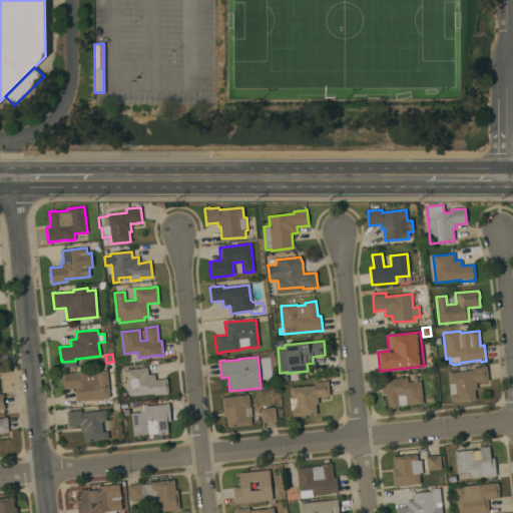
[(472,371),(472,368),(482,367),(487,366),(488,382),(476,383),(477,390),(475,390),(476,400),(451,402),(451,396),(450,396),(449,384),(448,373),(472,371)]
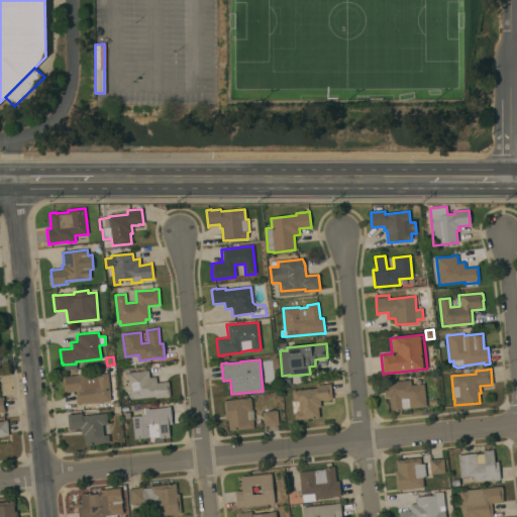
[(142,372),(142,371),(148,371),(149,378),(156,378),(157,384),(168,382),(170,396),(169,396),(169,398),(165,398),(164,398),(156,399),(154,397),(129,400),(127,373),(142,372)]
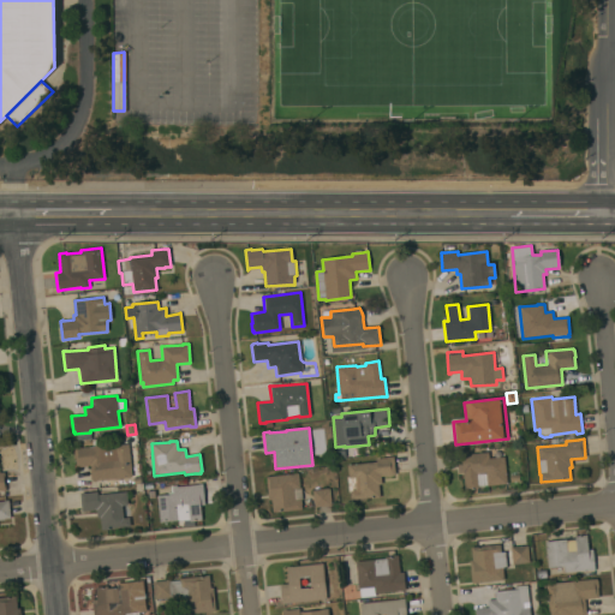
[(91,482),(89,466),(76,467),(75,458),(73,458),(72,451),(73,451),(73,449),(127,443),(131,477),(91,482)]
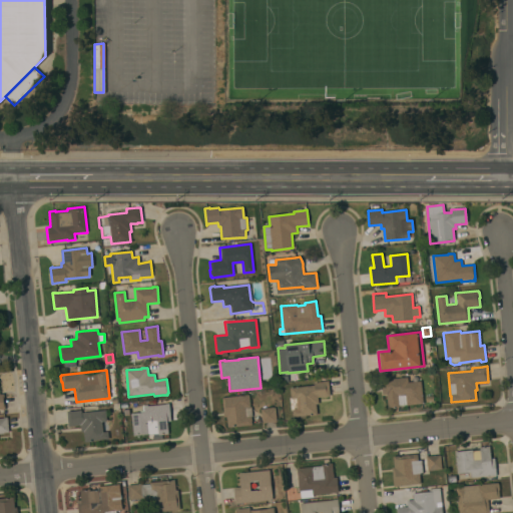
[(421,381),(423,404),(406,406),(406,405),(398,406),(399,410),(388,411),(386,394),(382,395),(381,380),(407,377),(408,383),(421,381)]
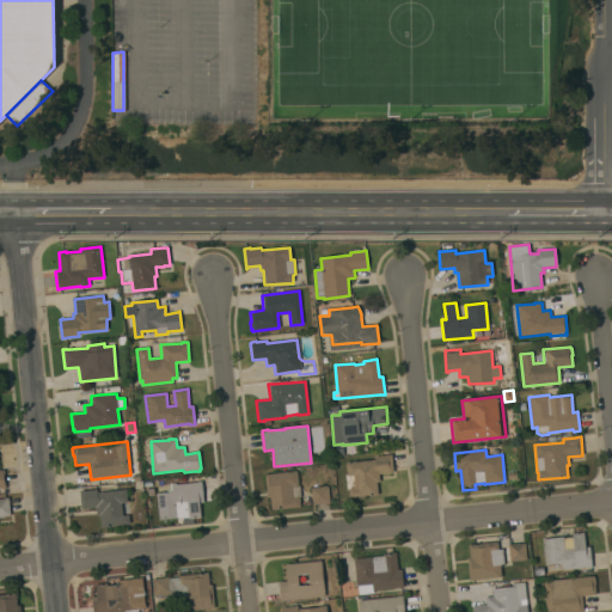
[(374,460),(374,457),(385,456),(391,454),(393,473),(379,475),(379,483),(377,483),(378,495),(349,499),(348,491),(344,491),(343,475),(347,475),(346,463),(374,460)]
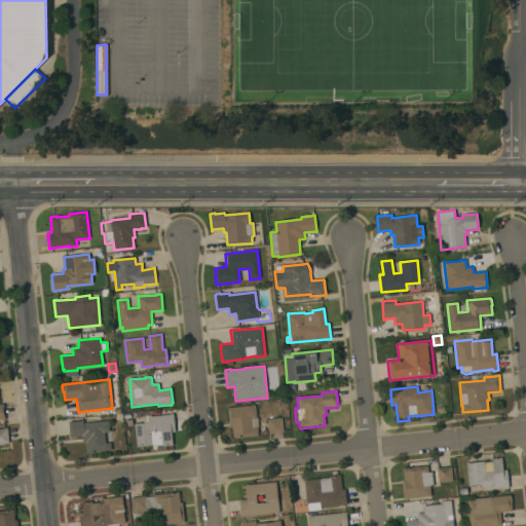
[(255,405),(256,417),(257,417),(258,426),(257,427),(258,436),(233,439),(232,427),(229,428),(227,408),(255,405)]
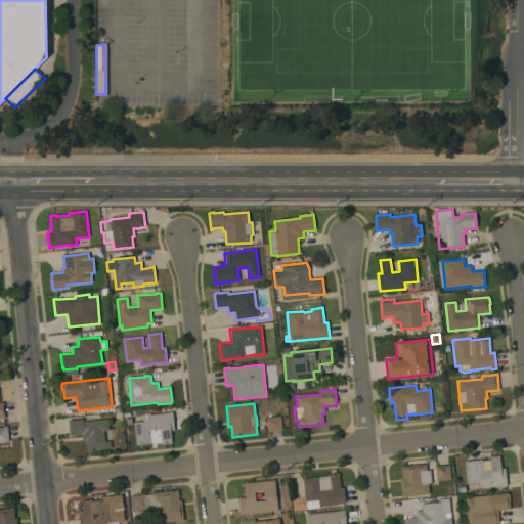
[(172,412),(174,430),(170,430),(171,443),(161,444),(161,443),(136,445),(134,423),(144,422),(144,421),(146,421),(146,415),(172,412)]
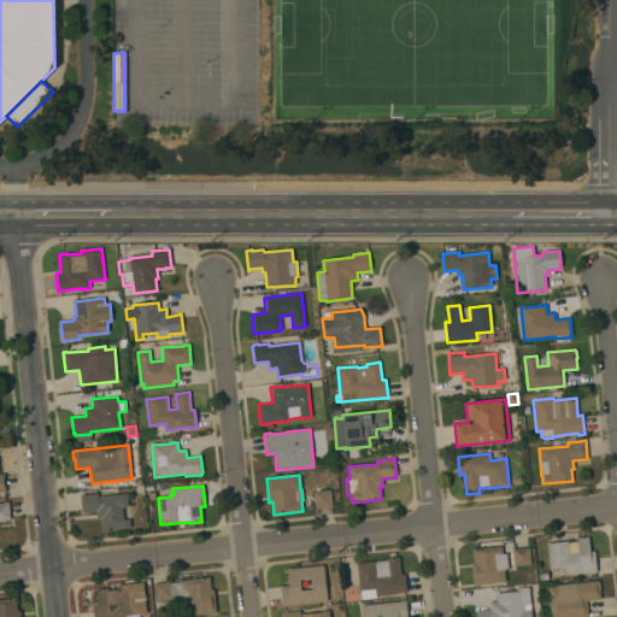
[(330,491),(333,507),(315,509),(313,492),(330,491)]
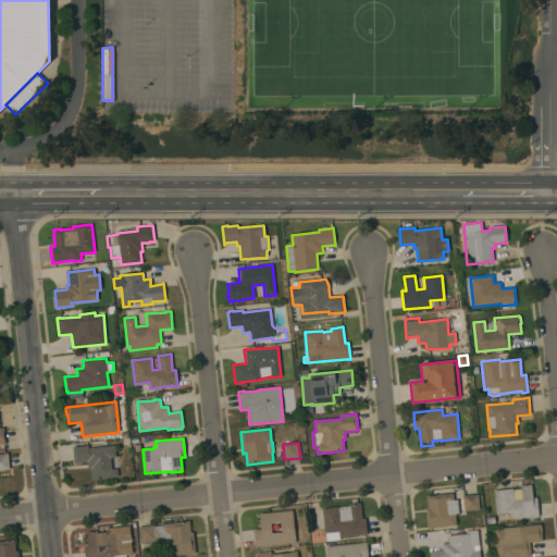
[(72,447),(76,446),(77,447),(88,445),(88,448),(114,445),(115,458),(116,457),(118,469),(116,469),(118,477),(98,480),(91,480),(90,469),(87,469),(87,461),(74,463),(72,447)]
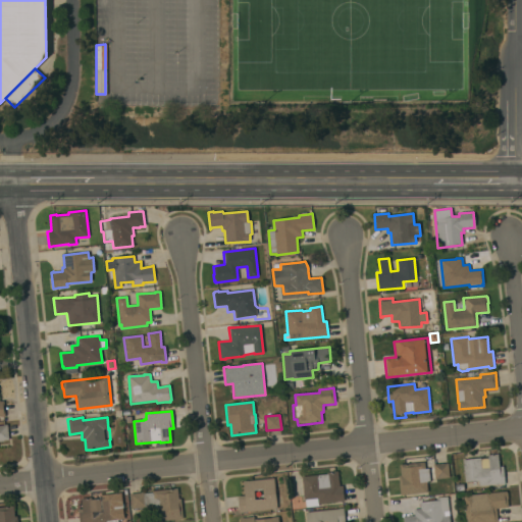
[(0,425),(2,425),(7,424),(8,440),(3,440),(3,441),(0,441),(0,425)]
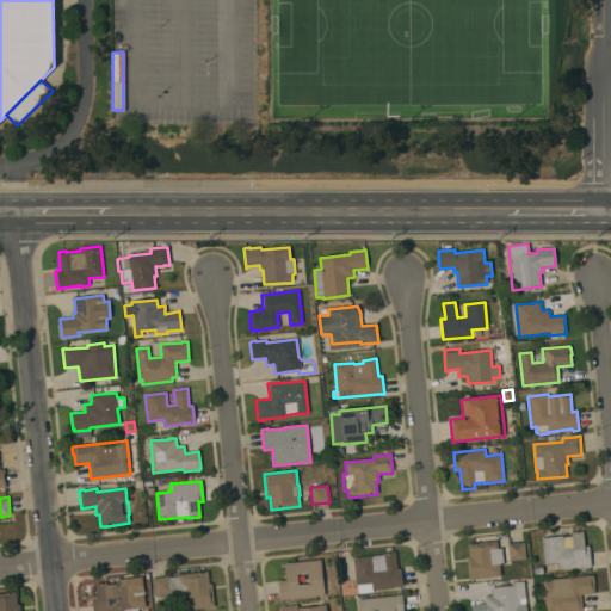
[(562,536),(562,537),(571,536),(571,532),(582,531),(584,547),(588,545),(591,567),(586,568),(586,566),(561,568),(560,563),(557,565),(556,563),(544,565),(542,538),(562,536)]
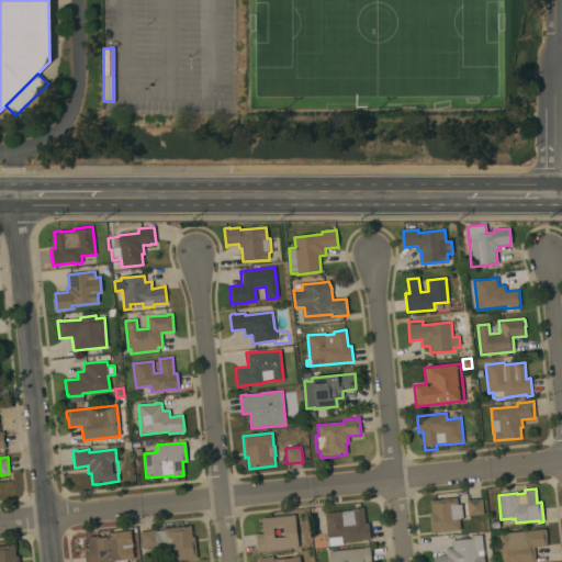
[(457,497),(458,504),(467,503),(467,499),(482,498),(483,515),(463,516),(463,519),(459,519),(460,530),(430,534),(428,512),(431,512),(430,501),(457,497)]
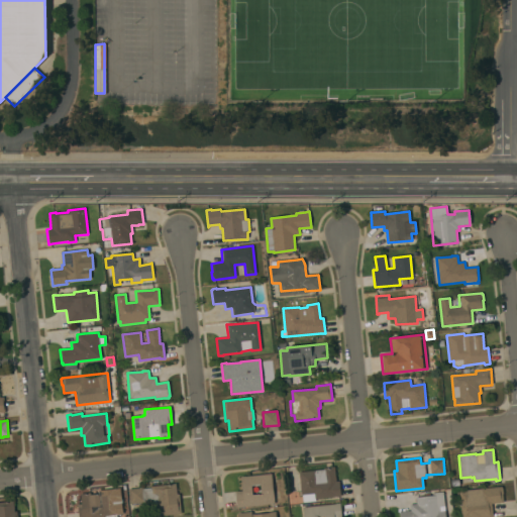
[(323,470),(323,469),(334,467),(336,482),(339,482),(340,497),(337,498),(337,497),(314,499),(315,500),(303,501),(302,496),(301,496),(298,473),(323,470)]
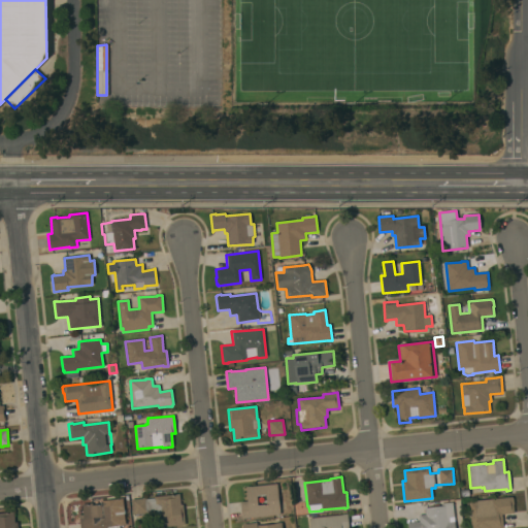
[(279,516),(241,520),(240,501),(246,501),(245,487),(251,486),(251,487),(277,484),(279,516)]
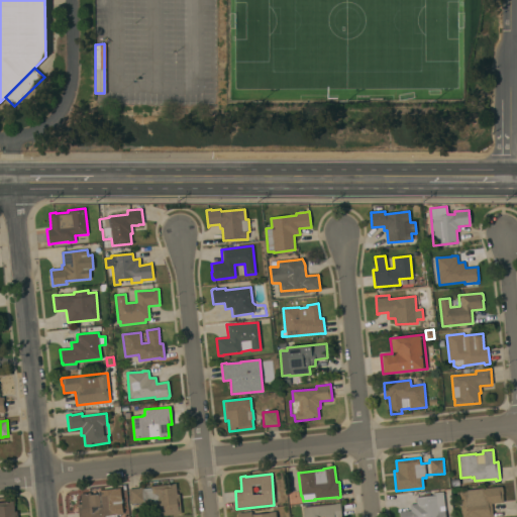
[(451,488),(451,481),(459,480),(459,487),(451,488)]
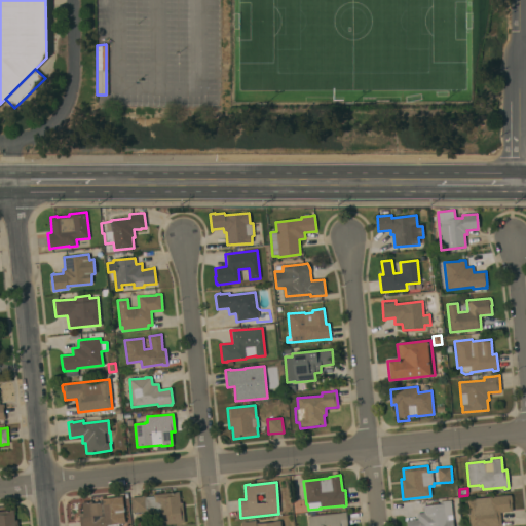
[(146,496),(146,497),(153,496),(153,495),(179,492),(180,502),(182,502),(184,523),(156,525),(155,516),(145,517),(145,512),(133,513),(130,497),(146,496)]
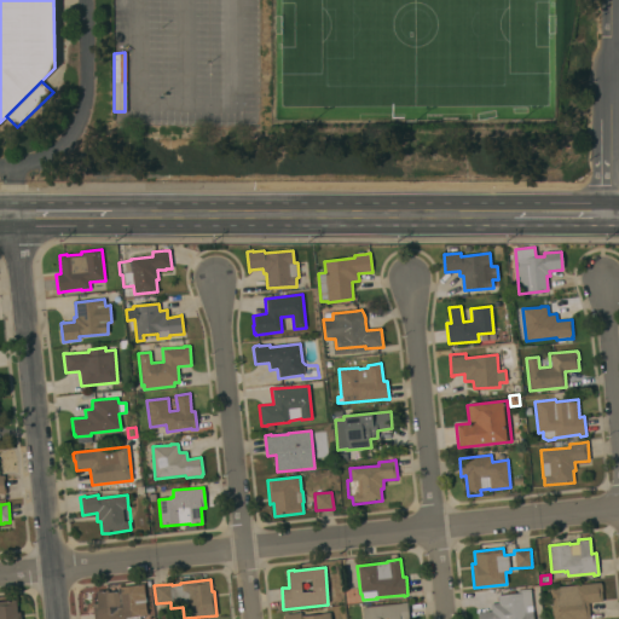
[(551,618),(549,590),(559,589),(559,586),(576,584),(576,585),(601,583),(601,584),(602,591),(601,591),(602,602),(589,603),(590,618),(551,618)]
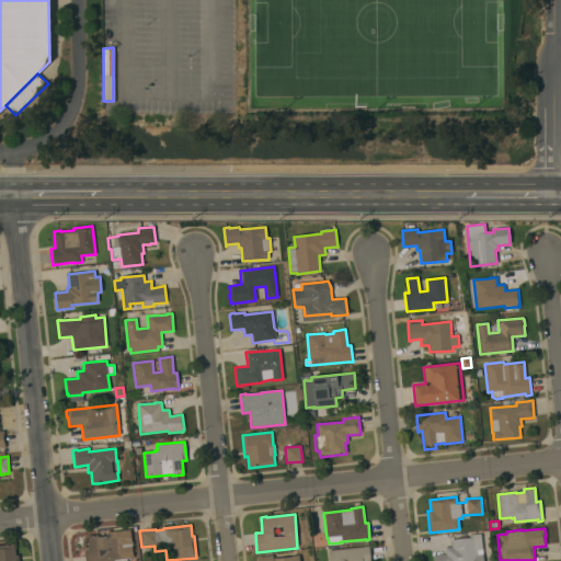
[(130,529),(134,558),(126,559),(126,560),(84,560),(83,547),(88,547),(87,536),(98,535),(99,537),(106,537),(105,533),(130,529)]
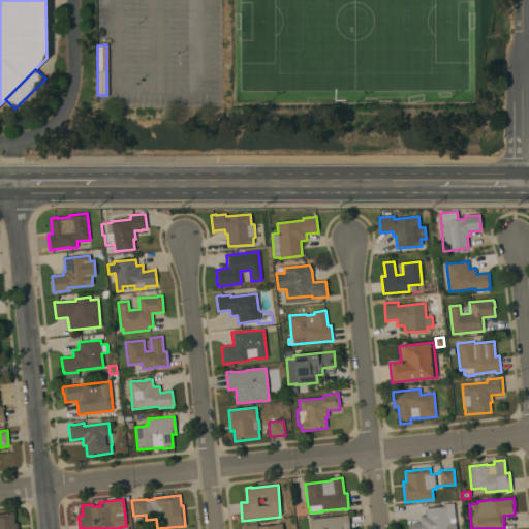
[(442,507),(441,504),(454,503),(456,528),(408,528),(408,523),(409,523),(410,524),(419,523),(419,517),(426,516),(425,509),(442,507)]
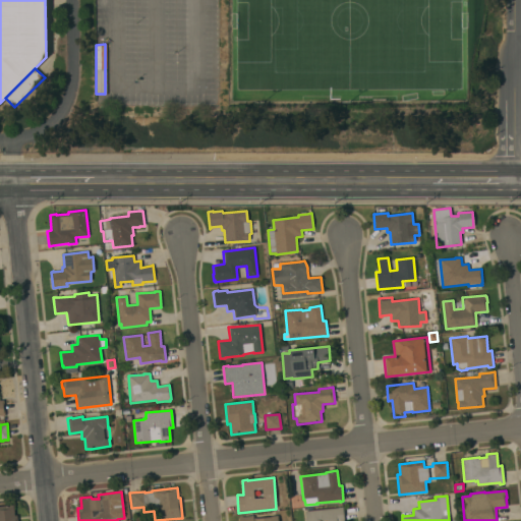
[(0,520),(0,506),(13,505),(14,516),(17,515),(17,520),(0,520)]
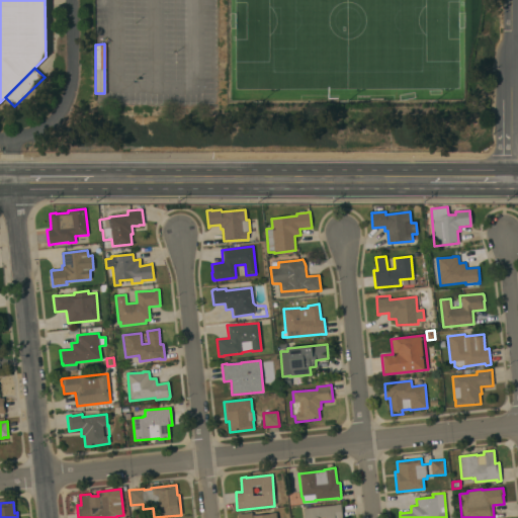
[(336,505),(341,504),(341,517),(304,517),(303,508),(336,505)]
